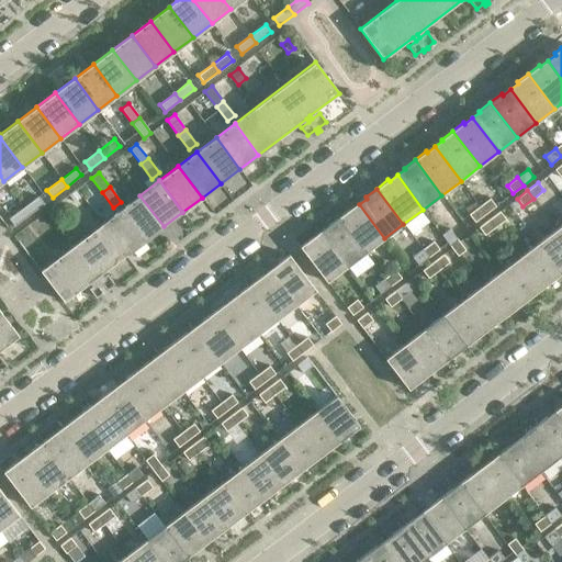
[(75,192),(68,197),(74,203),(79,199),(75,192)]
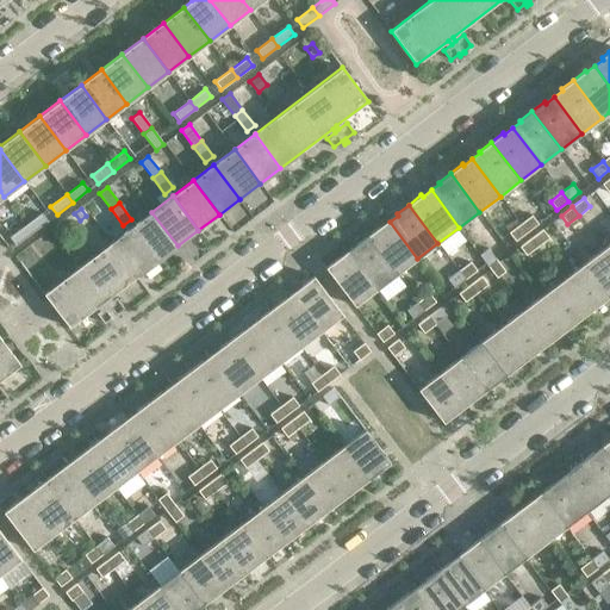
[(178,246),(151,212),(131,228),(157,261),(178,246)]
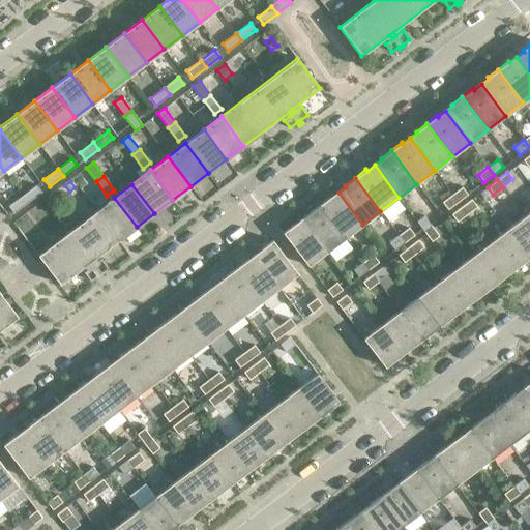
[(36,185),(22,196),(28,203),(41,193),(36,185)]
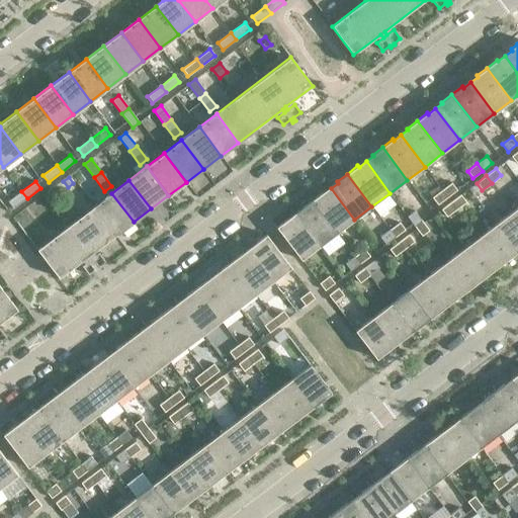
[(451,183),(441,190),(447,197),(456,190),(451,183)]
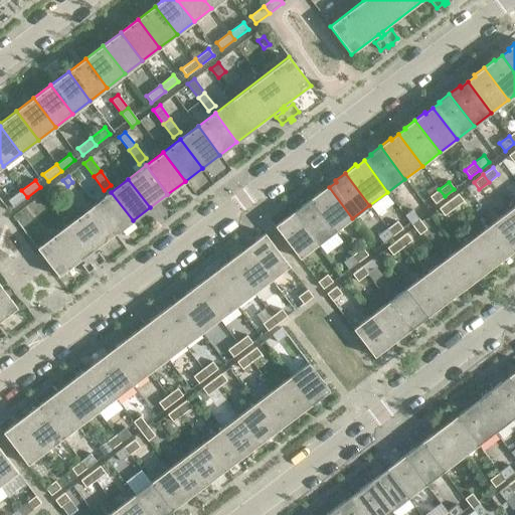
[(352,218),(329,187),(322,192),(320,191),(310,199),(335,231),(352,218)]
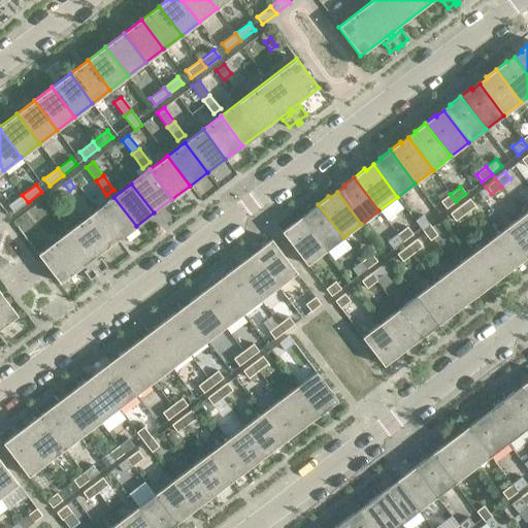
[(456,201),(450,194),(440,201),(446,208),(456,201)]
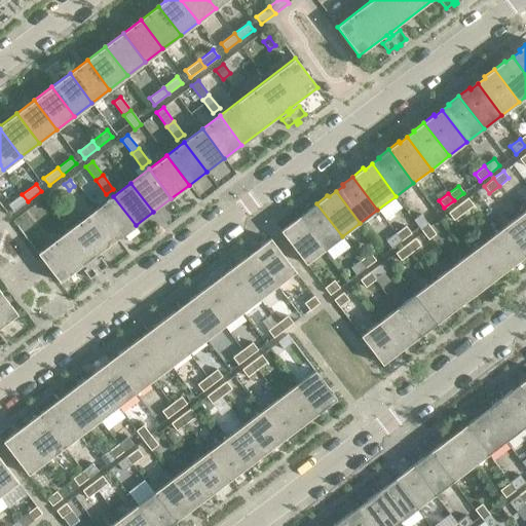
[(28,201),(22,194),(8,204),(13,212),(28,201)]
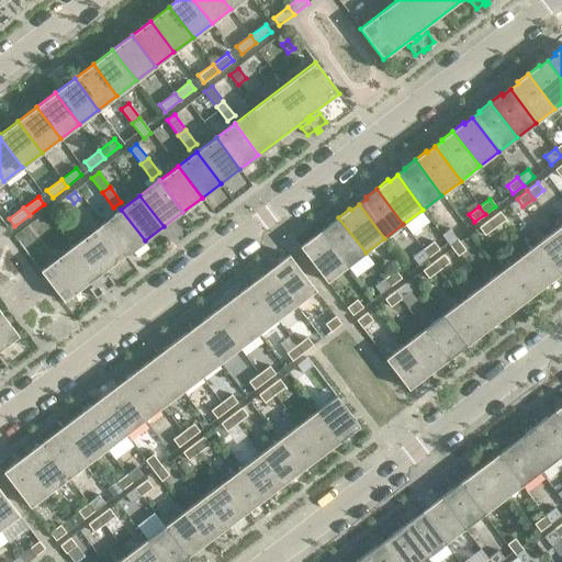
[(145,240),(121,210),(41,271),(64,302),(93,279),(97,283),(89,289),(96,298),(103,292),(104,294),(109,292),(107,290),(114,284),(108,274),(100,280),(97,277),(145,240)]
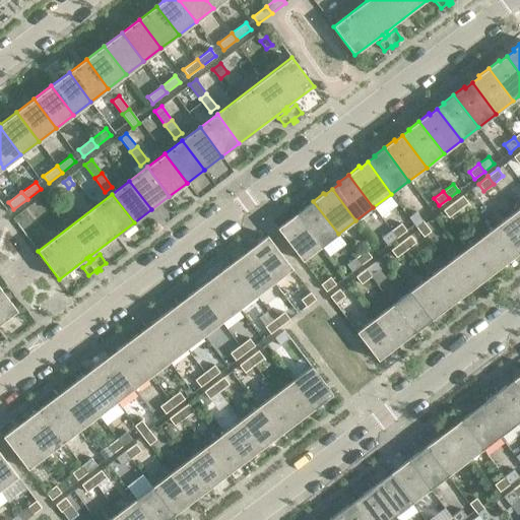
[(468,202),(463,195),(453,202),(459,210),(468,202)]
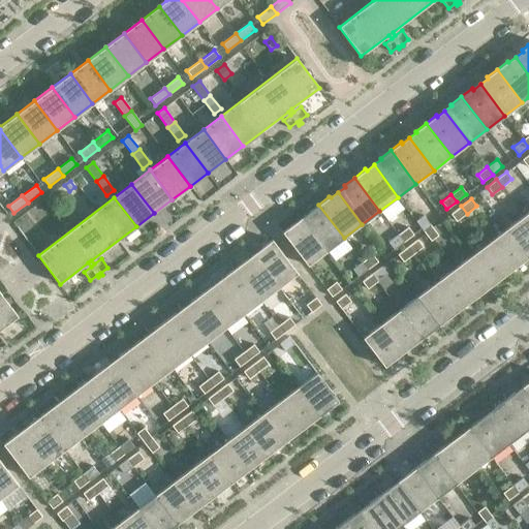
[(344,238),(318,205),(308,212),(309,214),(302,219),(327,251),(344,238)]
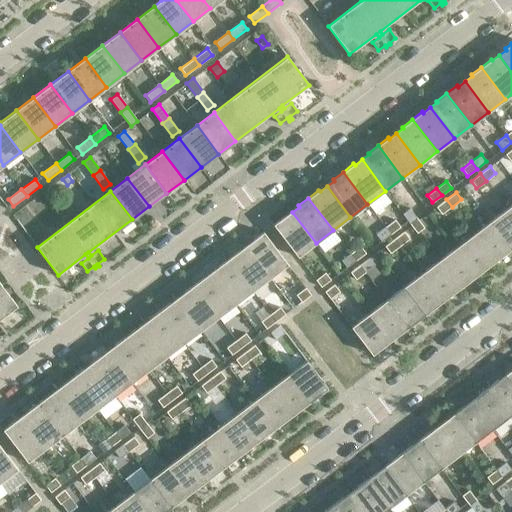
[(452,207),(446,199),(437,207),(442,214),(452,207)]
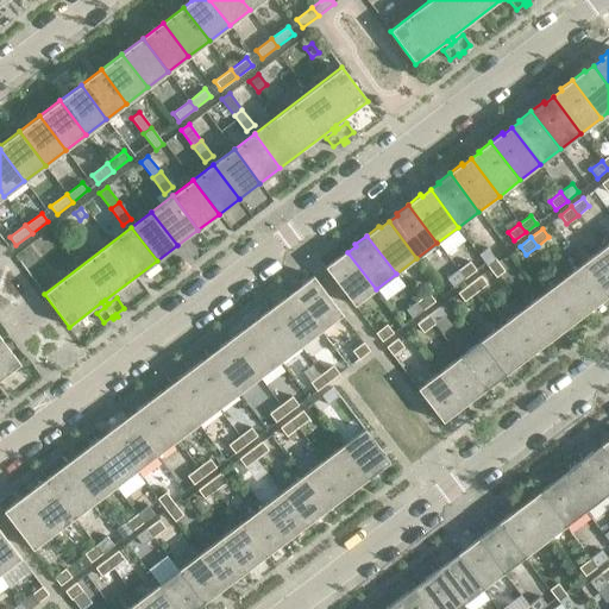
[(478,255),(487,267),(496,259),(487,248),(478,255)]
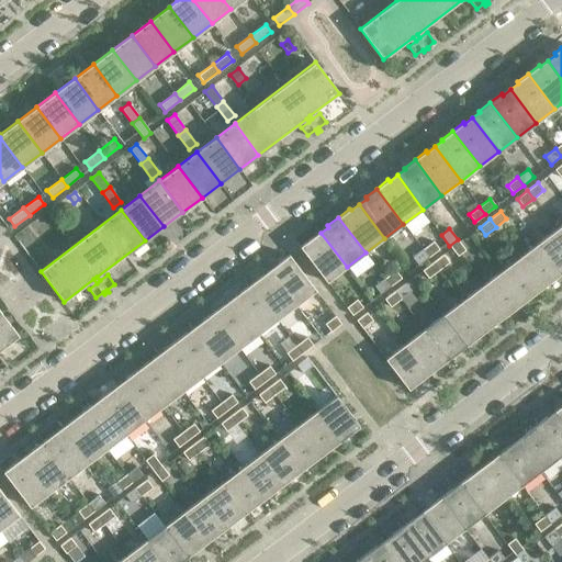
[(561,235),(557,228),(538,243),(561,273),(561,272),(561,235)]
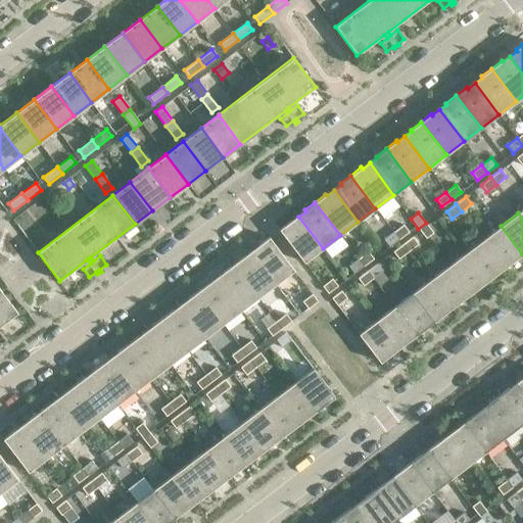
[(323,248),(298,217),(291,223),(290,221),(279,229),(304,263),(323,248)]
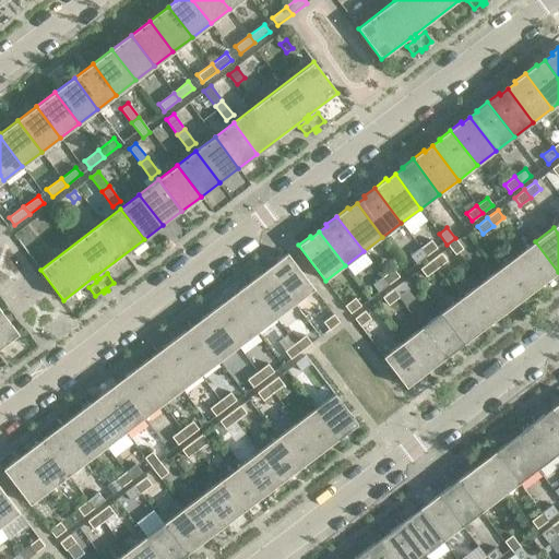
[(463,249),(455,238),(447,245),(455,254),(463,249)]
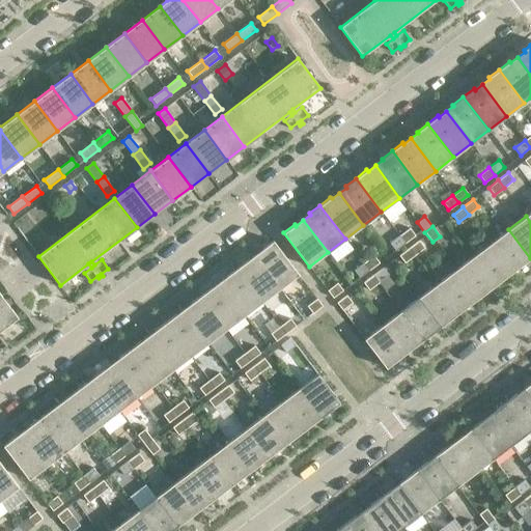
[(410,228),(399,235),(404,243),(415,235),(410,228)]
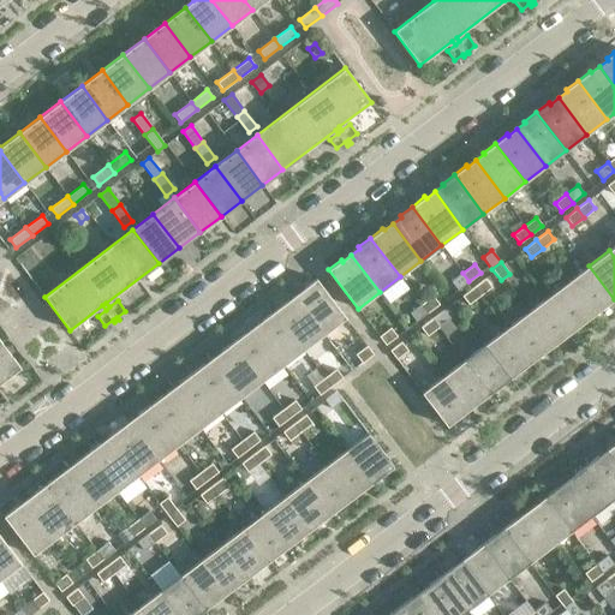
[(614,299),(589,266),(567,282),(591,314),(599,308),(601,309),(614,299)]
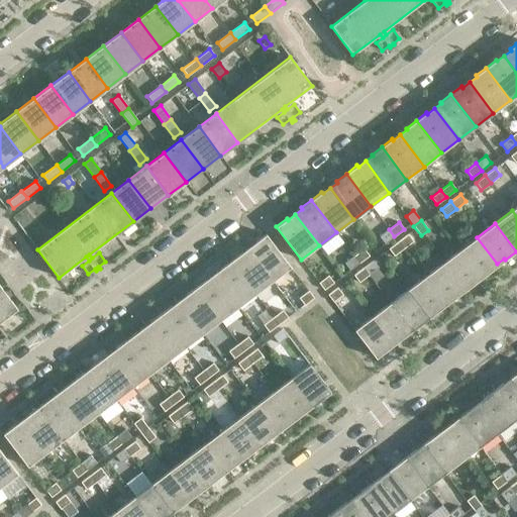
[(394,236),(389,229),(379,236),(385,243),(394,236)]
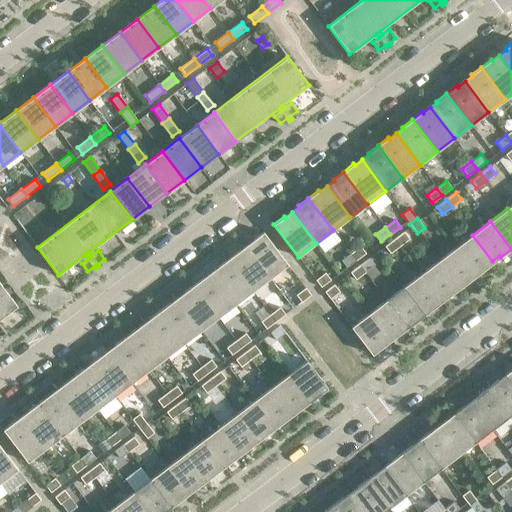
[(288,264),(263,232),(252,240),(253,242),(246,247),(270,278),(288,264)]
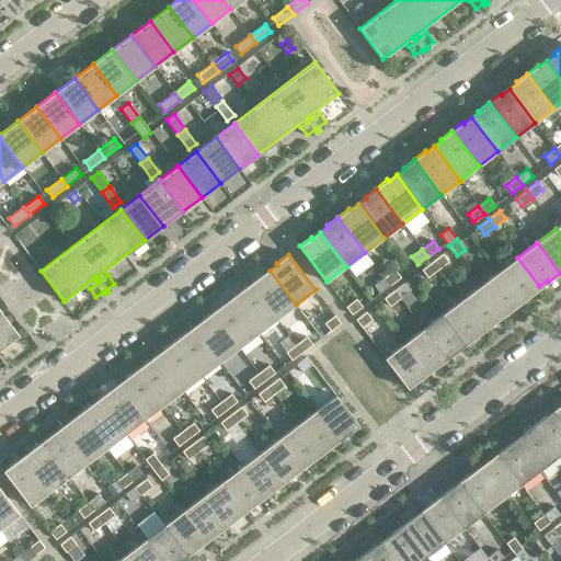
[(448,262),(443,254),(432,262),(438,270),(448,262)]
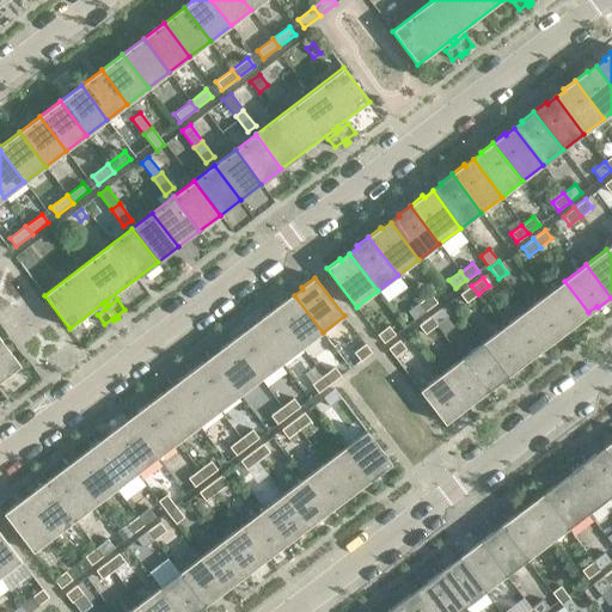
[(588,312),(564,281),(544,297),(569,330),(581,320),(580,319),(588,312)]
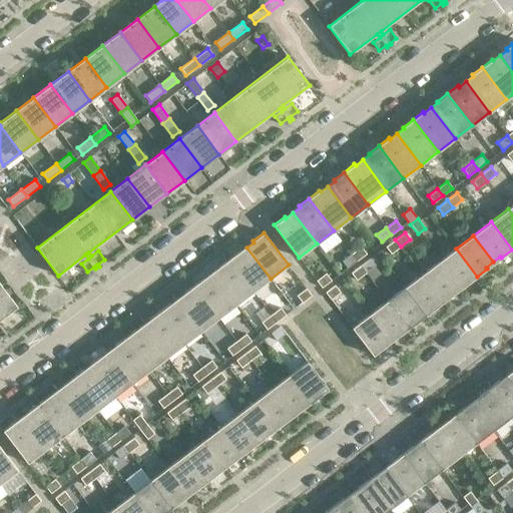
[(401,246),(395,239),(386,246),(391,253),(401,246)]
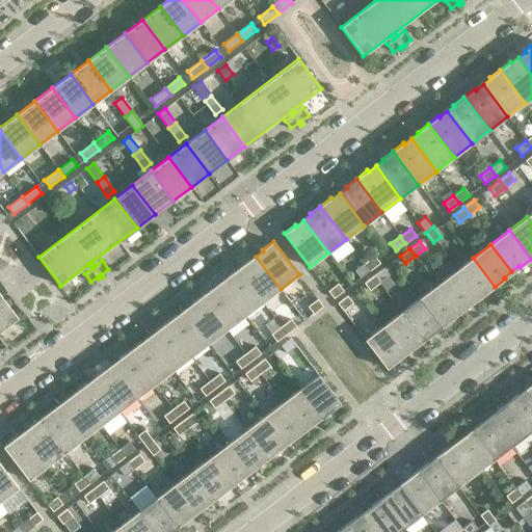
[(374,256),(364,263),(370,270),(379,263),(374,256)]
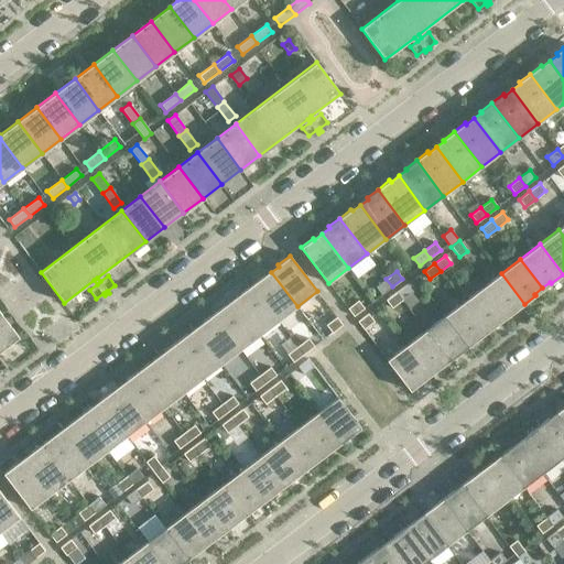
[(297,306),(271,272),(263,278),(262,277),(251,285),(279,321),(297,306)]
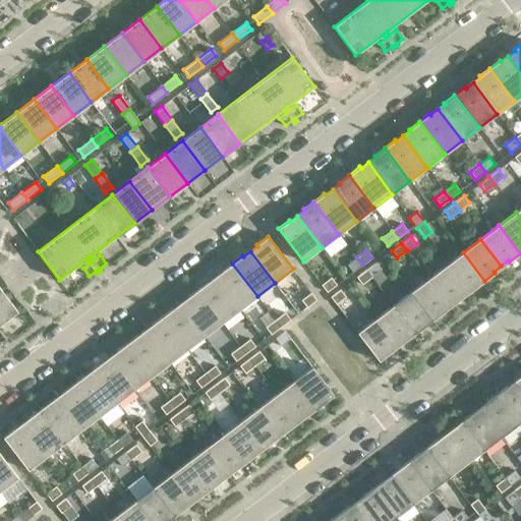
[(484,281),(463,252),(446,266),(466,292),(473,287),(474,288),(484,281)]
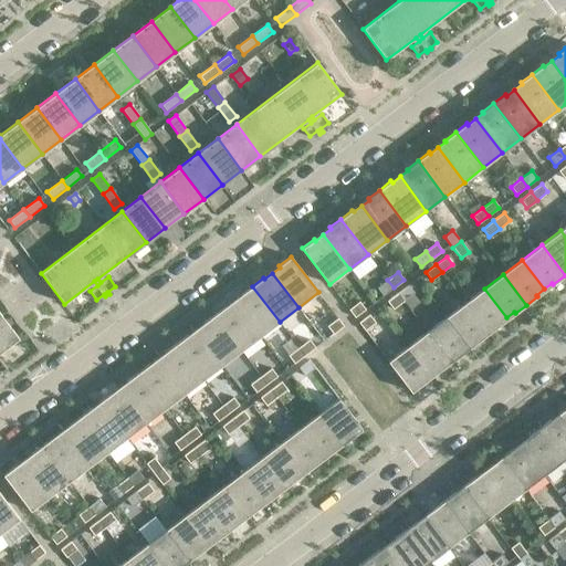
[(394,287),(387,280),(377,287),(383,296),(394,287)]
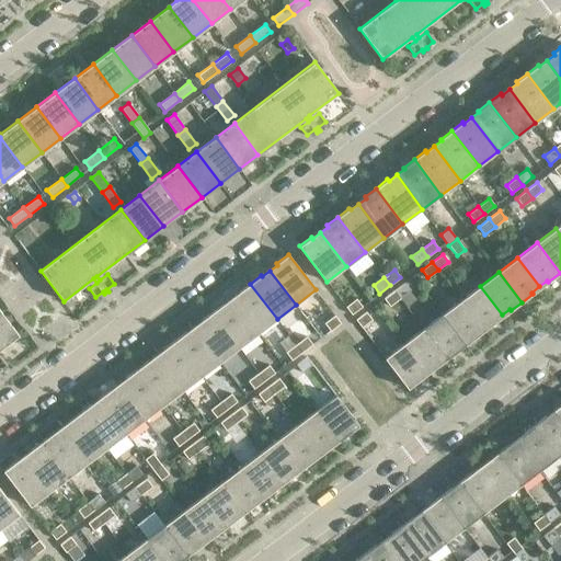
[(411,290),(404,283),(395,290),(400,298),(411,290)]
